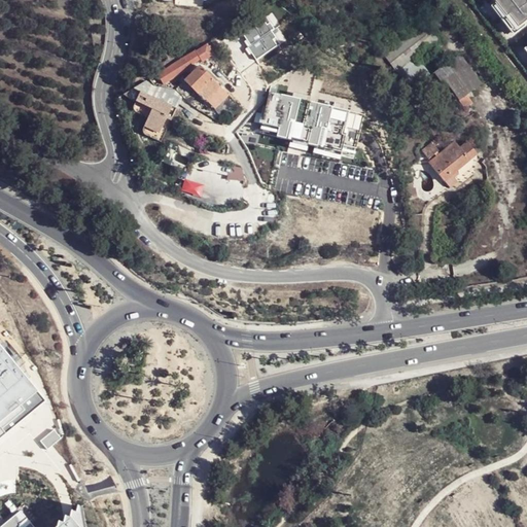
[(526,0),(490,0),(502,15),(504,14),(515,27),(526,16),(526,0)]
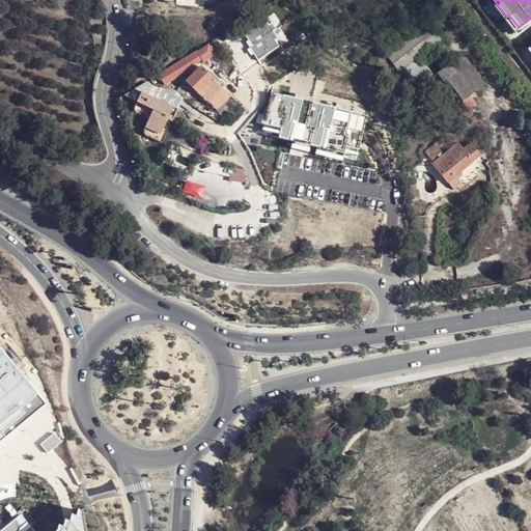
[(256,60),(279,46),(275,39),(279,37),(275,31),(278,29),(272,20),(268,22),(264,18),(243,32),(247,39),(244,40),(248,47),(246,49),(251,56),(253,55),(256,60)]
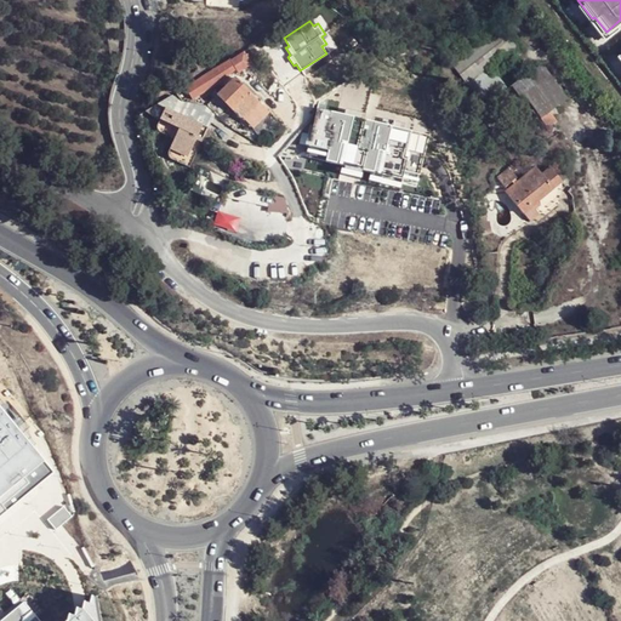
[(485,77),(471,56),(457,66),(474,85),(485,77)]
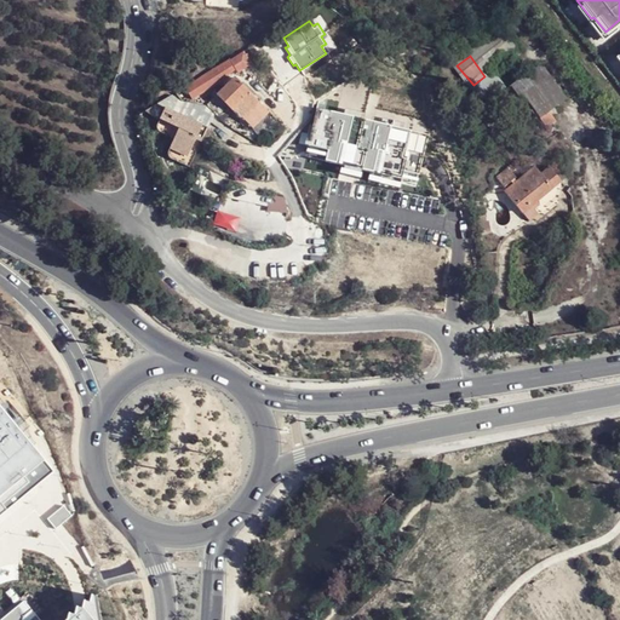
[(235,68),(231,59),(174,95),(181,104),(235,68)]
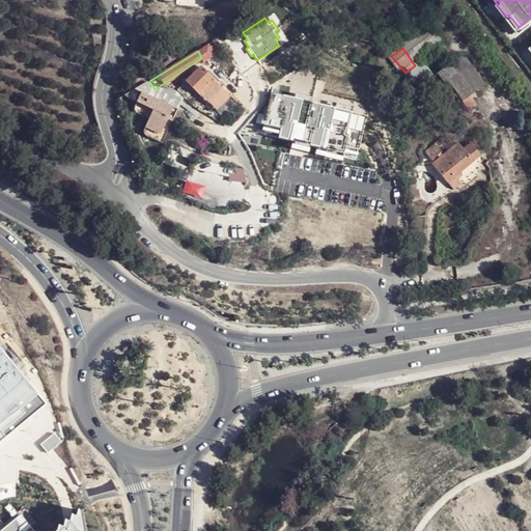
[(476,95),(491,85),(471,57),(466,54),(440,72),(463,103),(466,101),(473,110),(482,105),(476,95)]
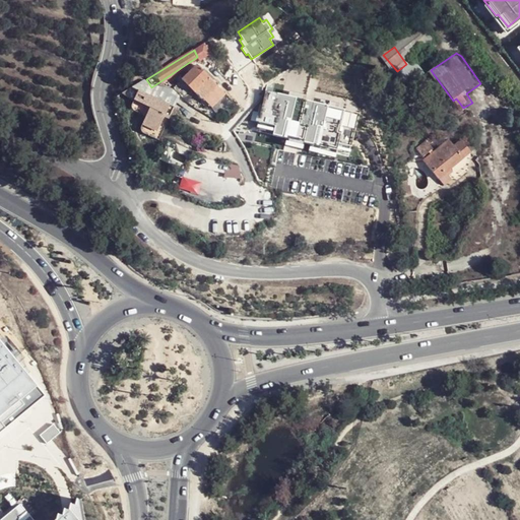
[(193,92),(194,93),(208,79),(195,66),(182,80),(193,92)]
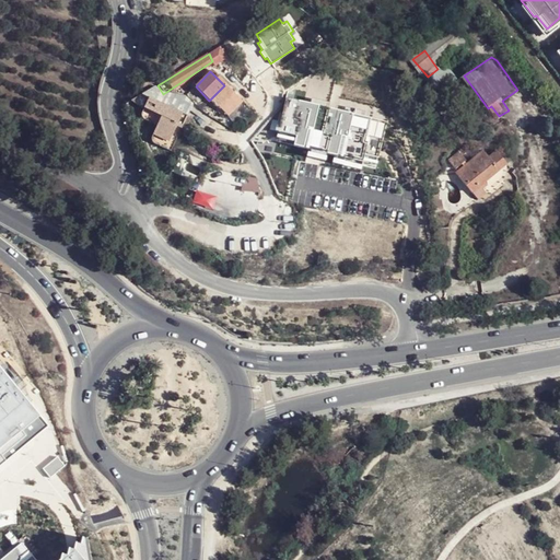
[(232,94),(226,88),(224,85),(209,101),(217,108),(232,94)]
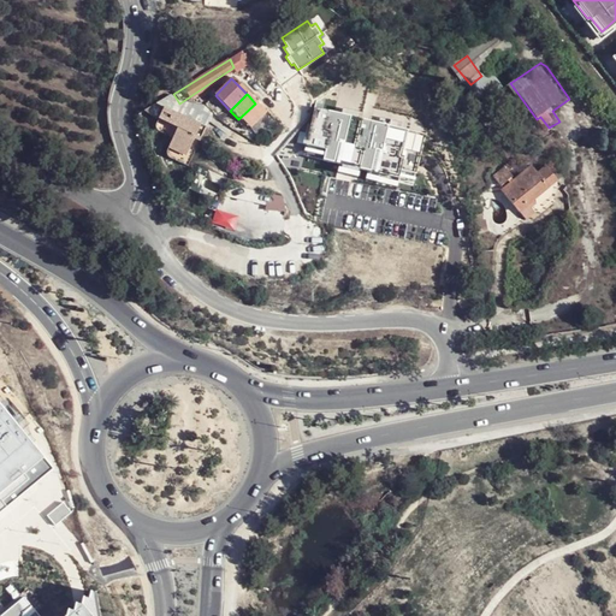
[(170,135),(169,138),(187,146),(191,135),(201,140),(206,128),(164,110),(155,128),(170,135)]
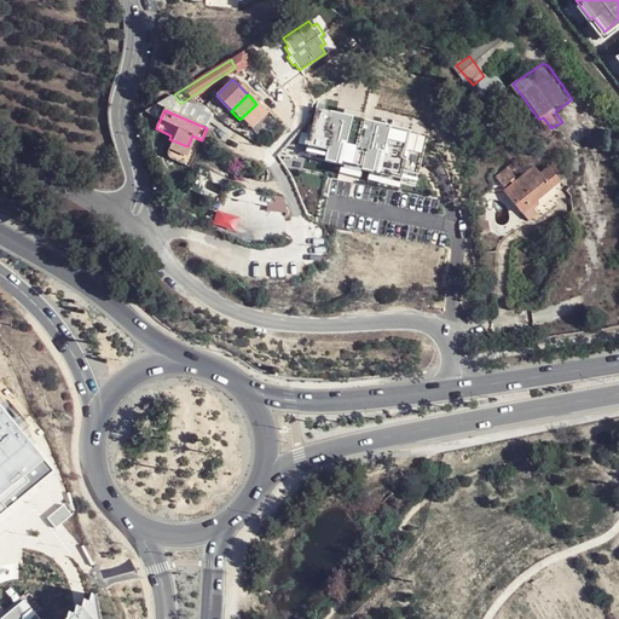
[(427,138),(314,111),(304,155),(416,181),(427,138)]
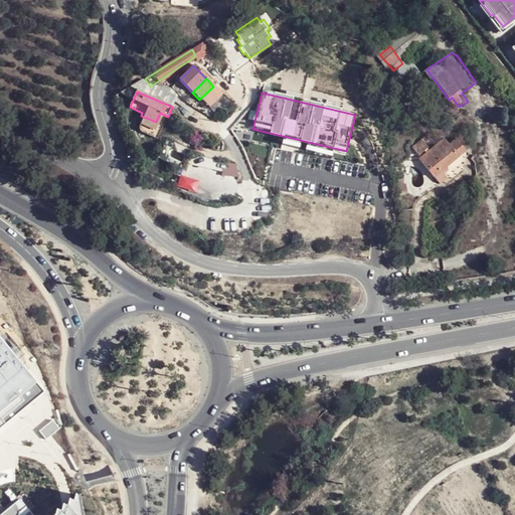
[(156,122),(163,125),(168,117),(160,113),(156,122)]
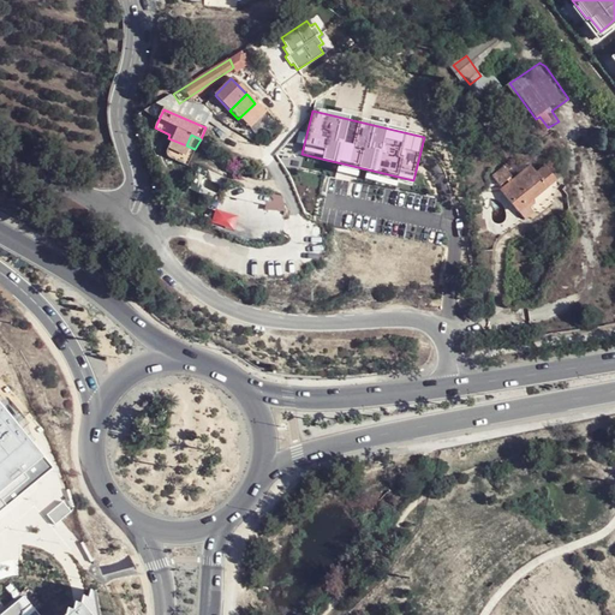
[(186,145),(168,138),(165,148),(181,156),(186,145)]
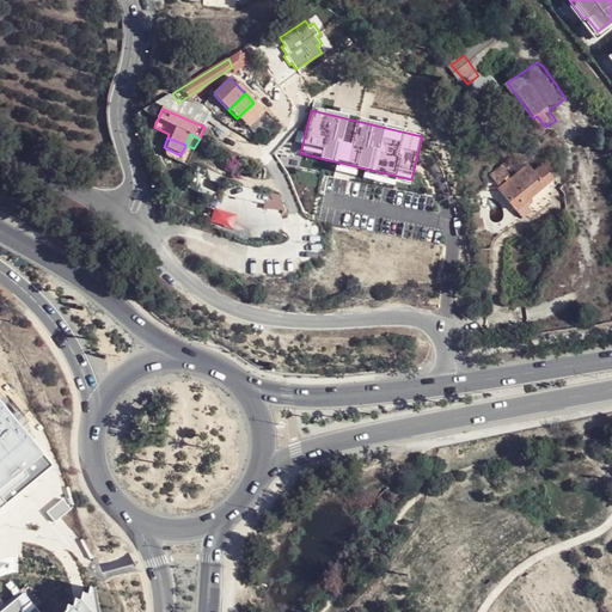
[(185,169),(194,148),(185,145),(181,155),(164,147),(159,157),(185,169)]
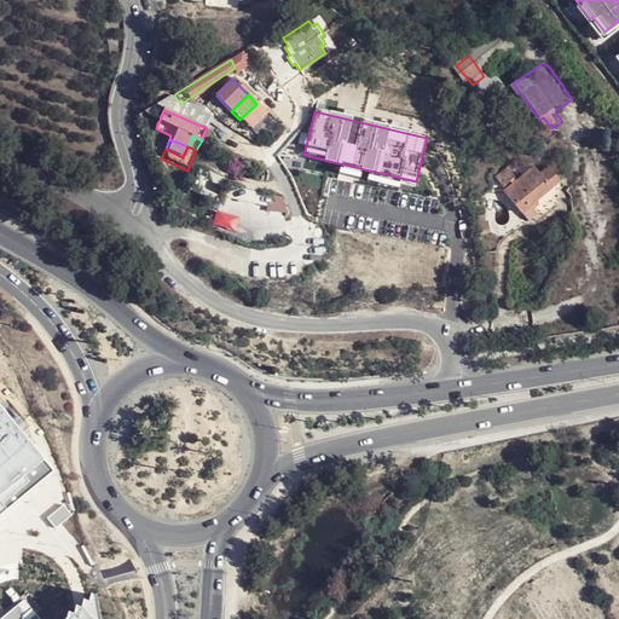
[(514,178),(505,167),(493,177),(502,187),(509,181),(510,184),(502,191),(521,214),(522,213),(551,190),(539,175),(532,167),(514,181),(512,179),(514,178)]
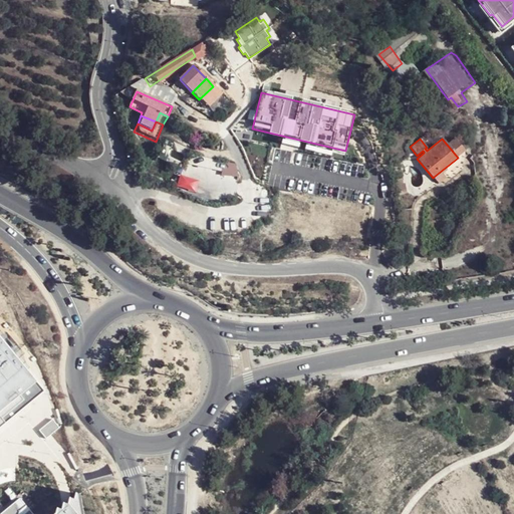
[(455,139),(448,146),(458,158),(465,152),(455,139)]
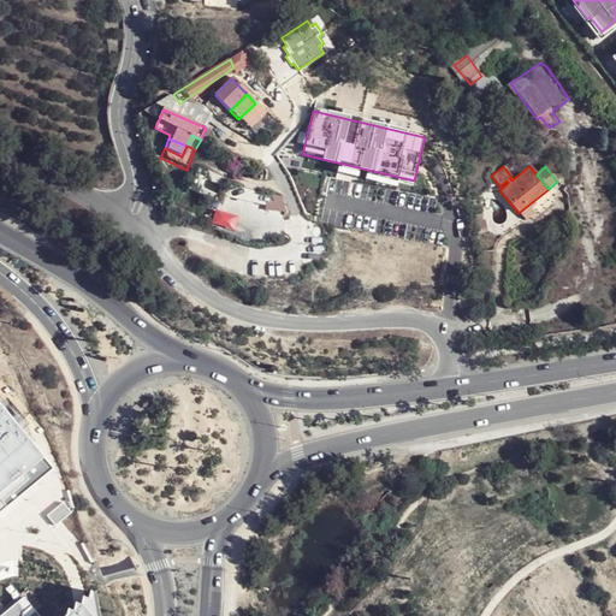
[(555,196),(549,189),(520,212),(526,219),(555,196)]
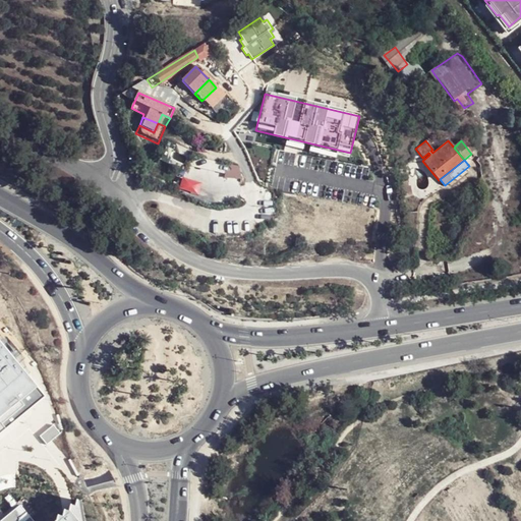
[(0,430),(43,396),(0,341),(0,430)]
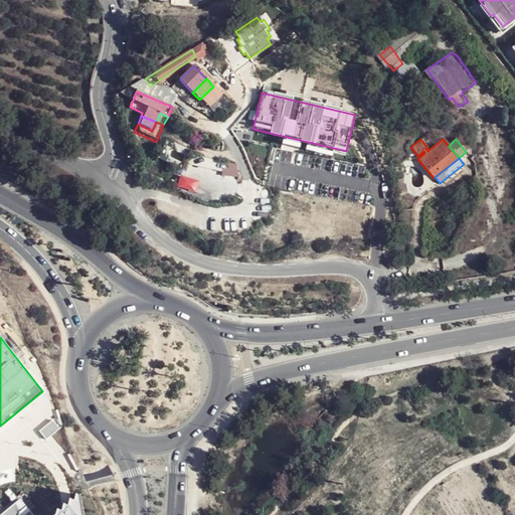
[(80,514),(76,494),(53,514),(35,514),(19,500),(0,514),(80,514)]
